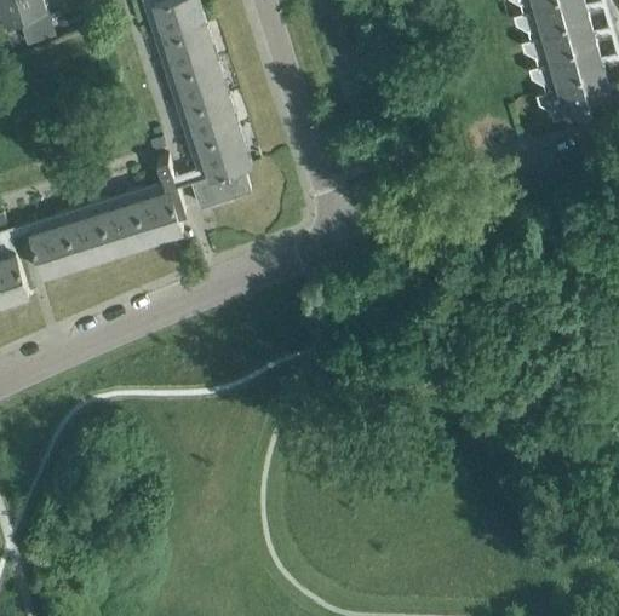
[(41,0),(0,0),(0,13),(4,23),(45,10),(41,0)]
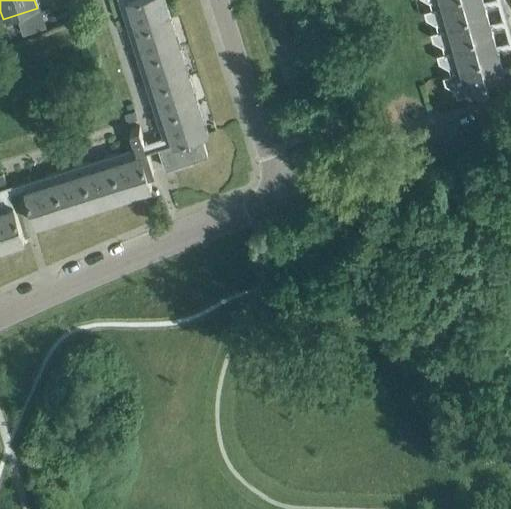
[(126,0),(116,0),(161,141),(161,142),(170,139),(173,147),(200,139),(207,137),(163,0),(136,0),(127,3),(126,0)]
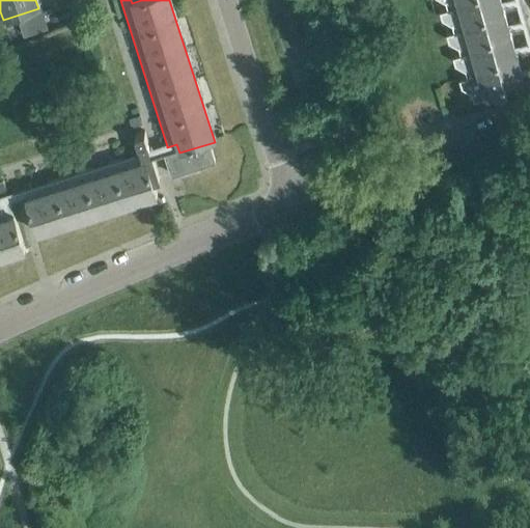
[(435,0),(444,5),(446,12),(438,15),(440,23),(441,23),(450,28),(452,35),(444,37),(447,46),(456,51),(458,58),(451,60),(453,68),(454,67),(464,74),(466,80),(457,83),(459,91),(461,90),(470,95),(472,104),(505,94),(503,86),(522,81),(514,58),(512,49),(498,1),(498,0),(435,0)]
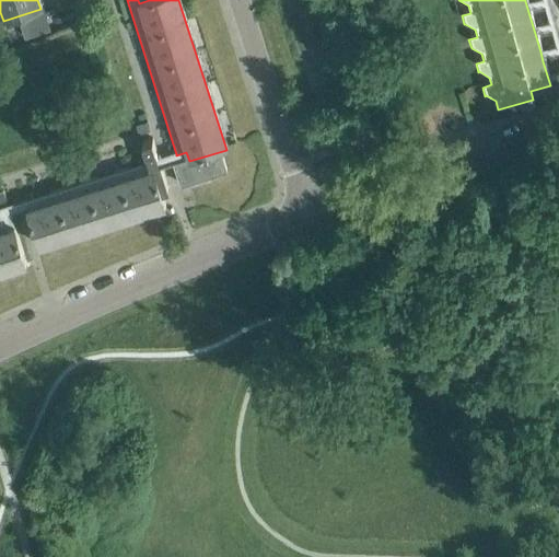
[(537,11),(552,7),(550,0),(539,0),(534,1),(537,11)]
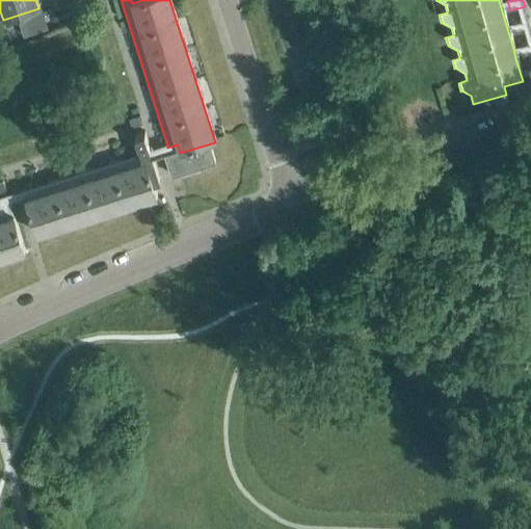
[(516,33),(530,28),(529,20),(513,24),(516,33)]
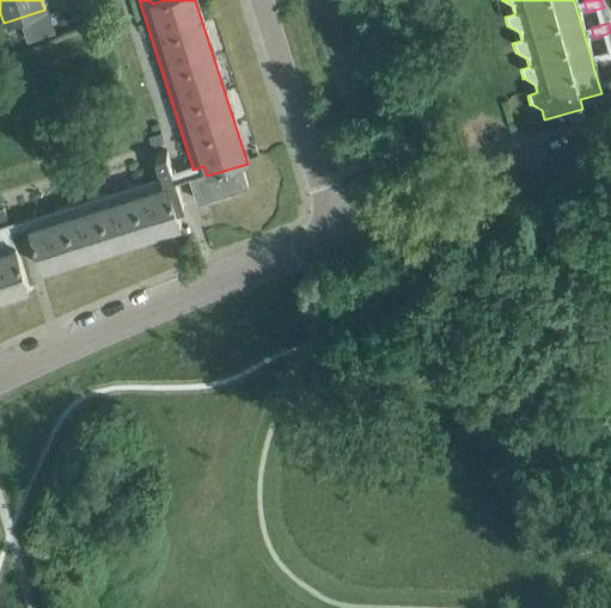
[(602,63),(610,61),(610,50),(599,54),(602,63)]
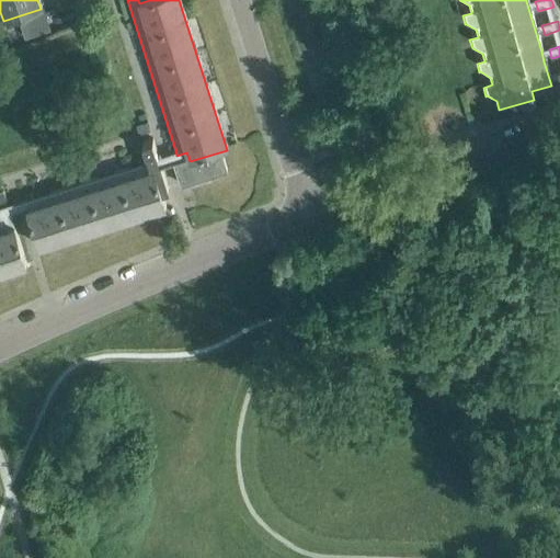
[(135,128),(138,138),(149,135),(146,125),(135,128)]
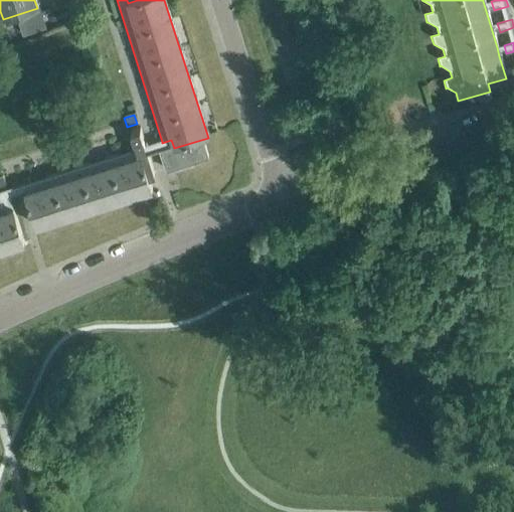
[(135,151),(21,187),(35,230),(151,193),(147,180),(154,178),(139,132),(130,135),(135,151)]
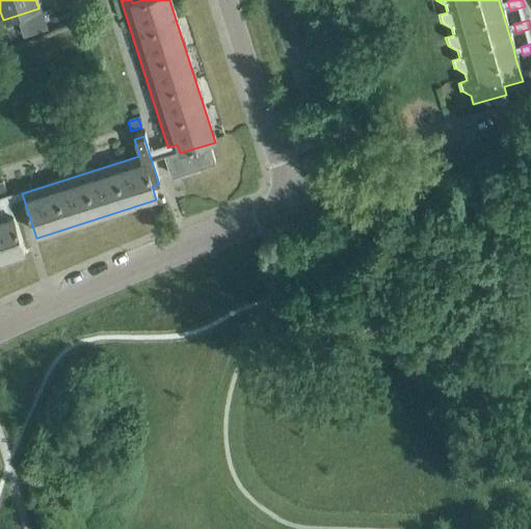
[(167,148),(161,150),(163,158),(170,180),(186,175),(214,166),(208,144),(180,153),(177,144),(167,148)]
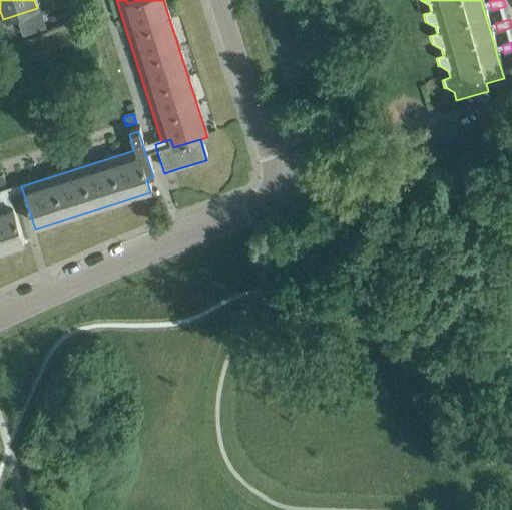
[(0,205),(0,252),(23,245),(6,190),(0,192),(0,205)]
